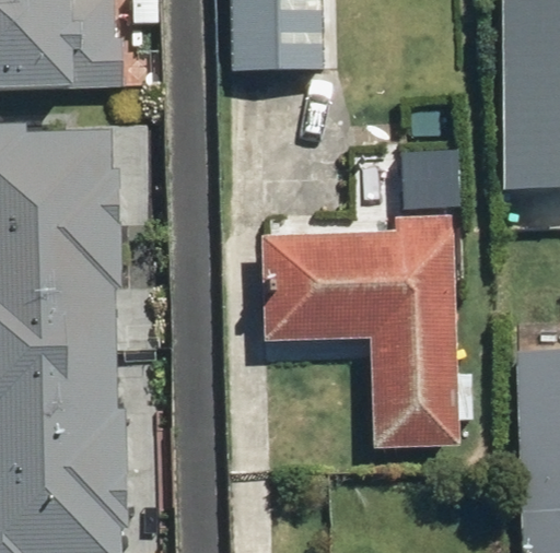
[(0,0),(0,87),(126,85),(125,36),(116,36),(115,0),(0,0)]
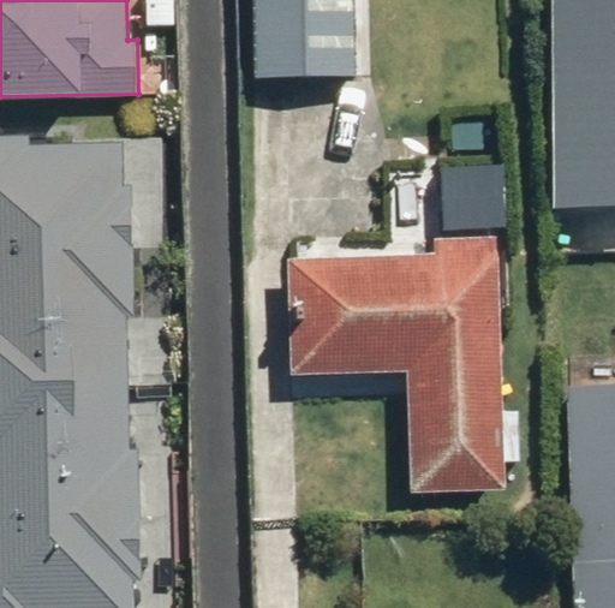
[(254,0),(256,77),(357,75),(354,0),(254,0)]
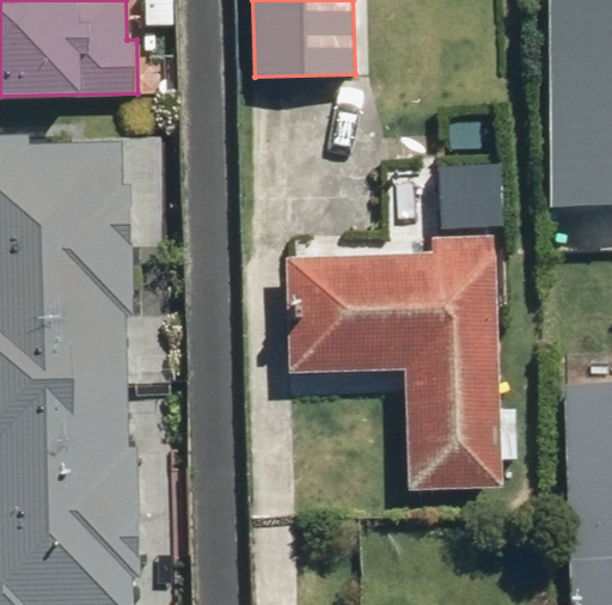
[(549,0),(550,207),(611,206),(611,0),(549,0)]
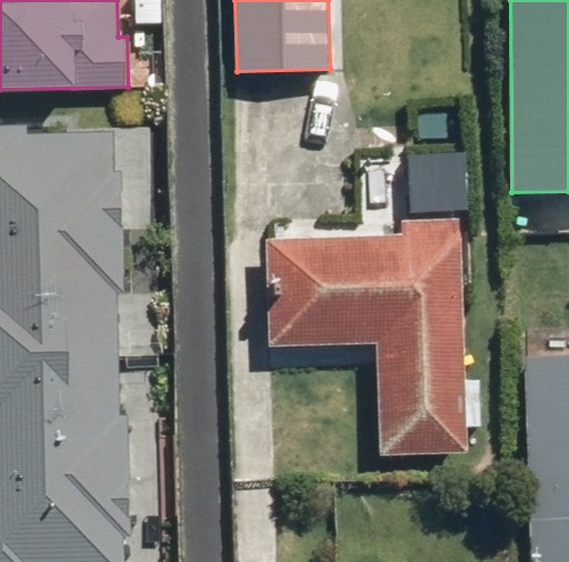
[(123,561),(123,535),(132,535),(129,412),(121,413),(118,292),(127,292),(123,170),(116,170),(115,132),(28,134),(27,124),(0,124),(0,561),(123,561)]
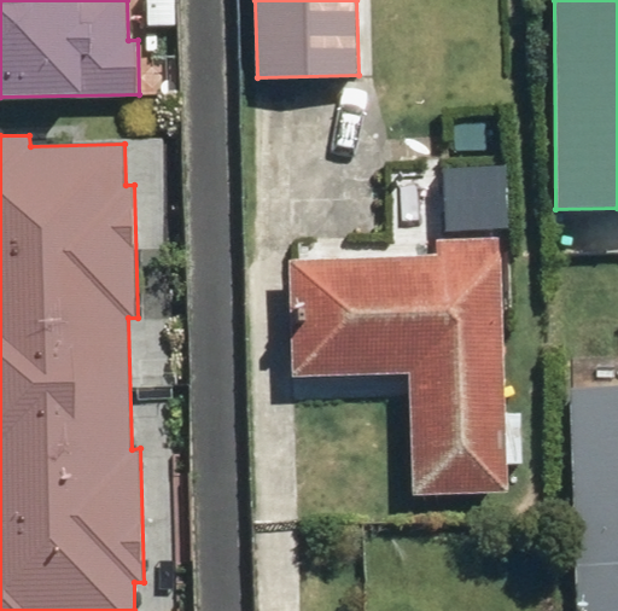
[(436,255),(286,259),(289,373),(407,371),(410,493),(506,492),(500,238),(436,239),(436,255)]
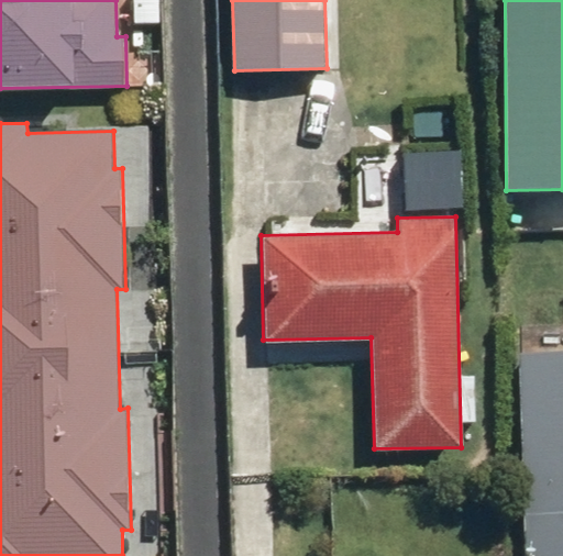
[(562,555),(562,348),(518,351),(522,555),(562,555)]
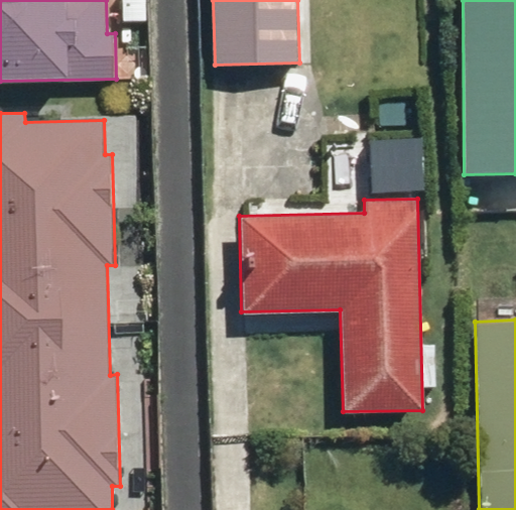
All buildings are outlined.
